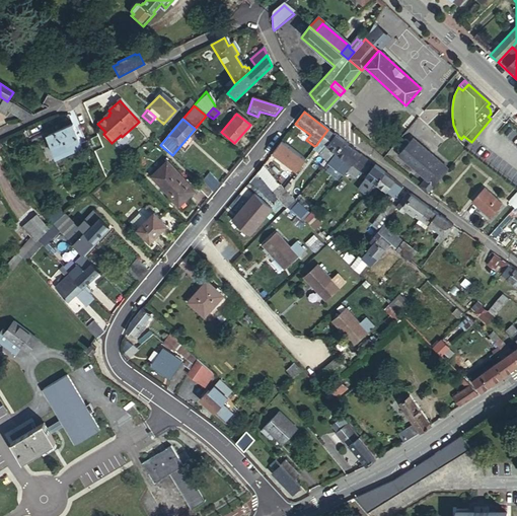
[(72,128),(48,139),(58,161),(83,149),(72,128)]
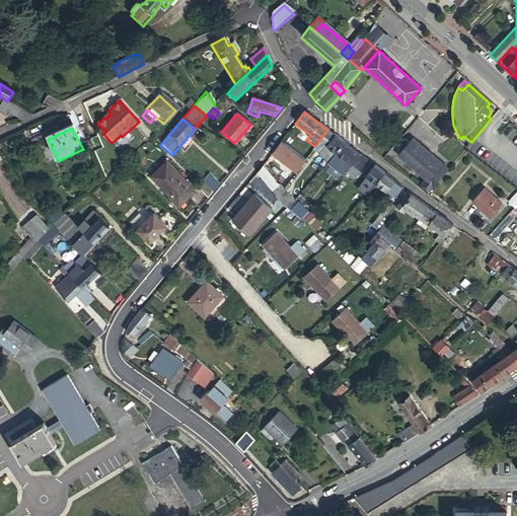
[(344,143),(327,130),(318,142),(334,154),(344,143)]
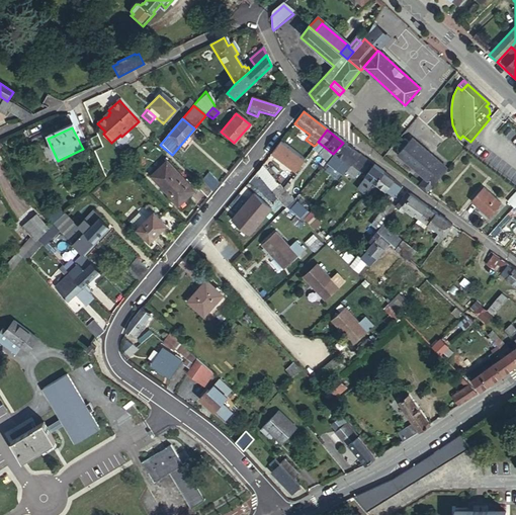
[(462,136),(460,139),(462,142),(466,146),(470,142),(462,136)]
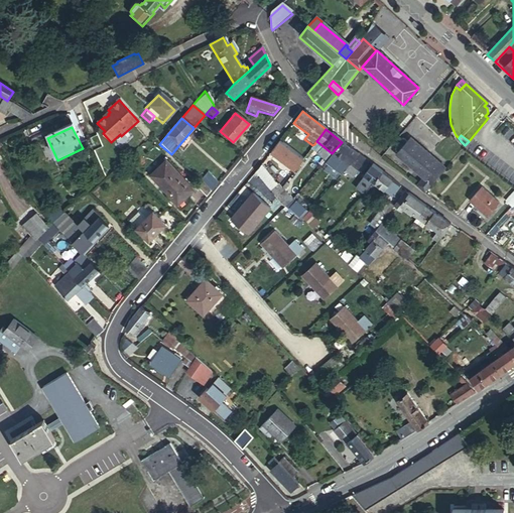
[(415,186),(423,194),(443,170),(408,140),(403,146),(400,144),(396,148),(399,151),(394,155),(421,178),(415,186)]
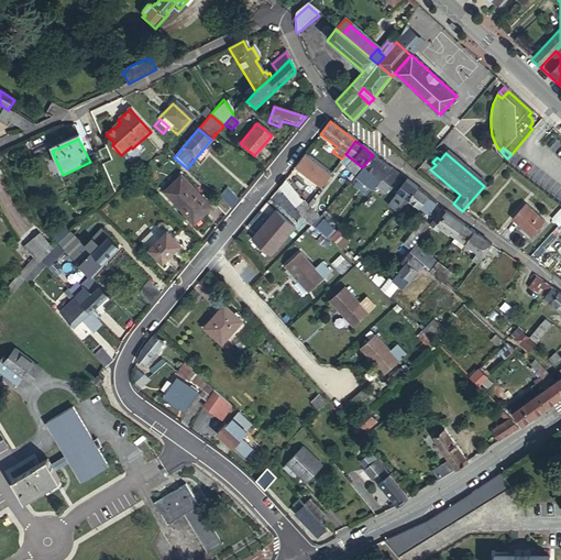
[(345,154),(343,157),(350,163),(343,172),(353,179),(362,167),(345,154)]
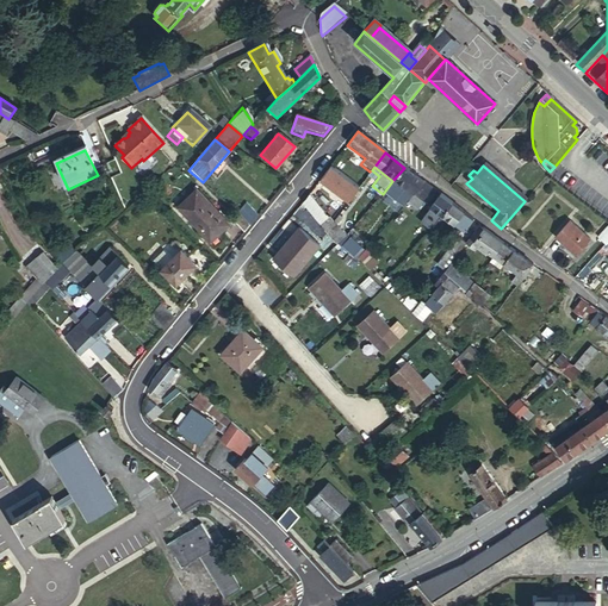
[(422,182),(404,168),(392,181),(395,183),(404,191),(408,193),(411,197),(422,182)]
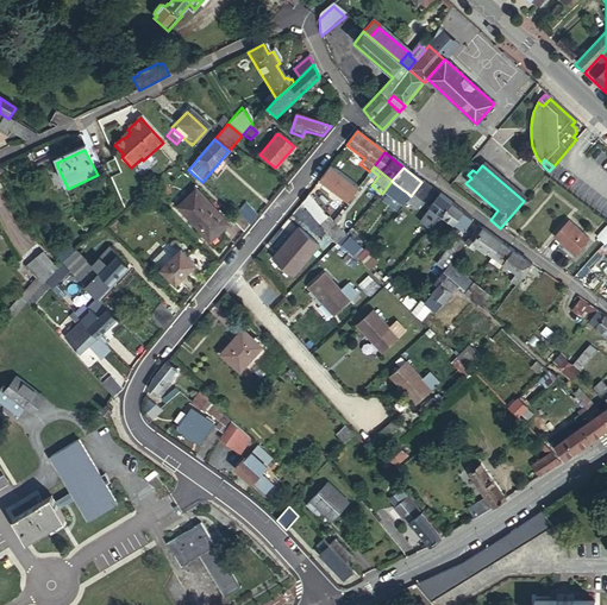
[(421,203),(424,206),(435,193),(421,182),(411,196),(406,203),(415,210),(421,203)]
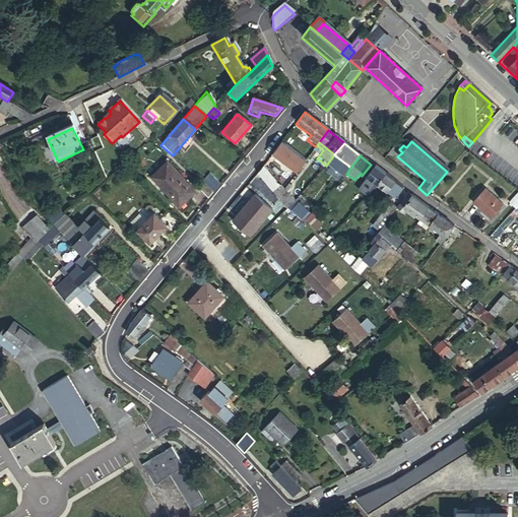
[(340,169),(344,163),(336,156),(331,162),(340,169)]
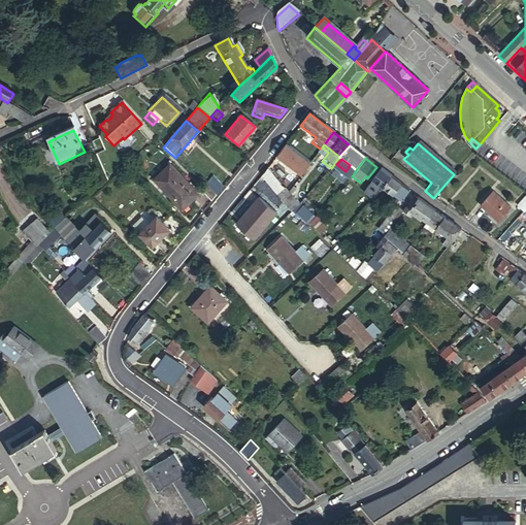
[(282,167),(273,161),(270,164),(278,171),(280,169),(282,167)]
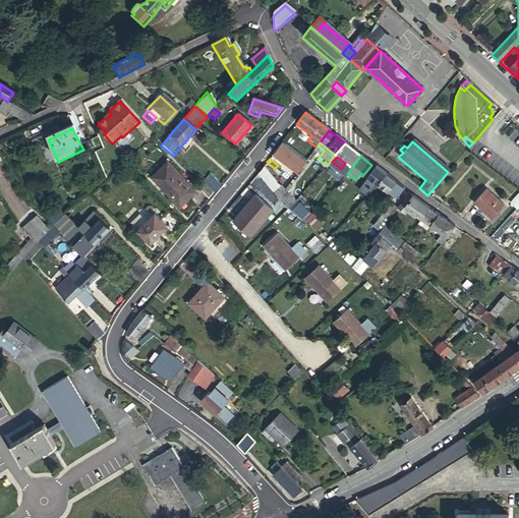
[(267,162),(263,168),(273,177),(279,170),(276,167),(275,169),(267,162)]
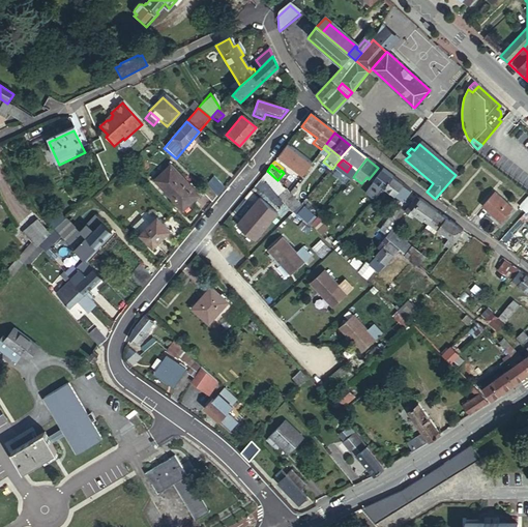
[(169,167),(153,182),(182,212),(198,198),(169,167)]
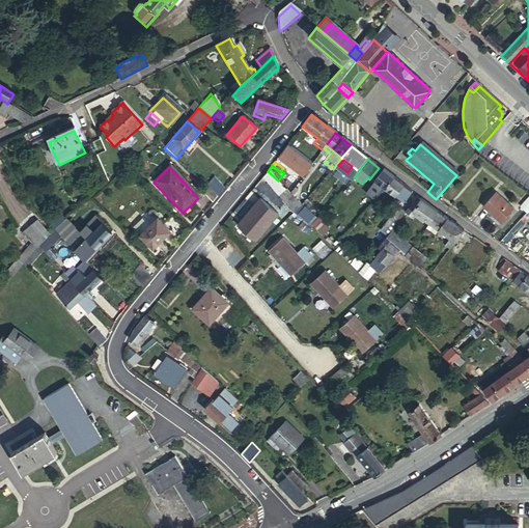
[(354,177),(358,171),(355,168),(347,176),(352,179),(354,177)]
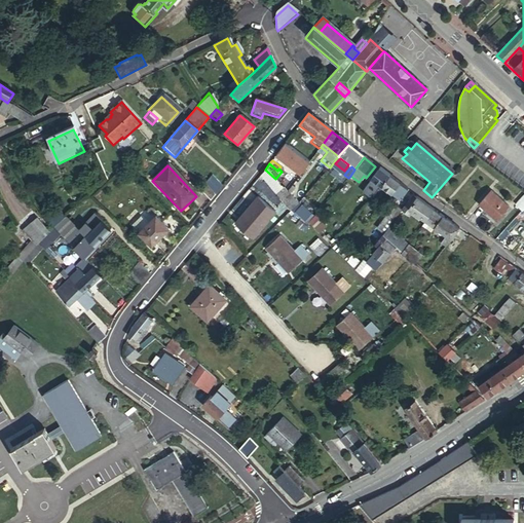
[(265,170),(260,176),(275,192),(282,185),(275,179),(265,170)]
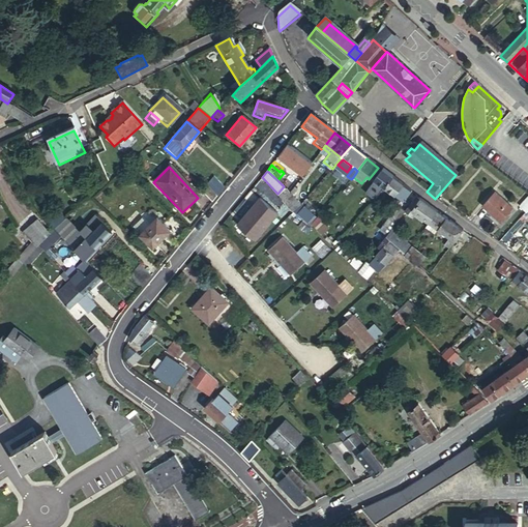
[(397,182),(382,171),(374,181),(363,195),(373,203),(383,188),(388,193),(397,182)]
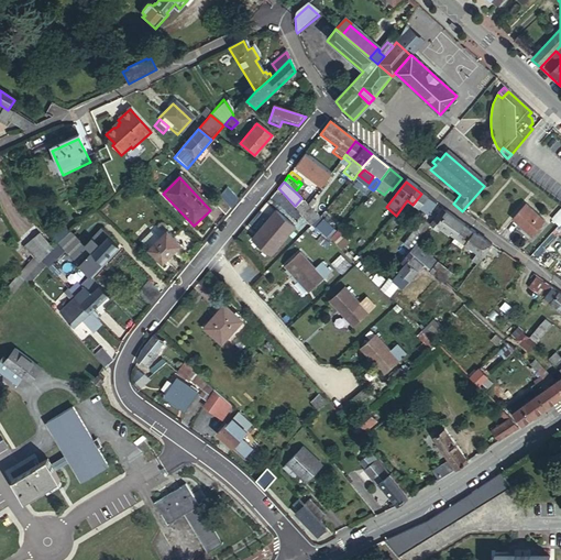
[(230,208),(237,201),(222,190),(217,197),(230,208)]
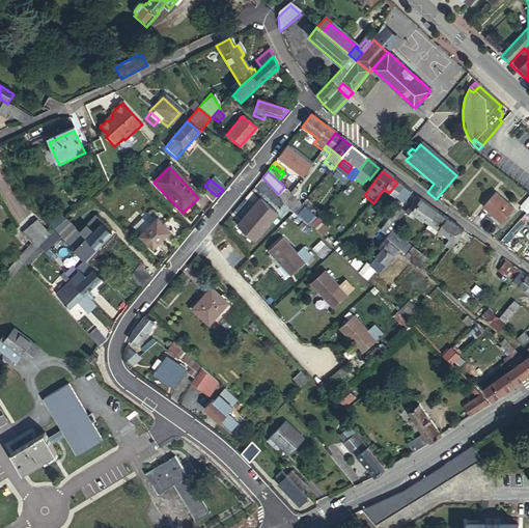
[(401,202),(410,192),(397,183),(389,193),(401,202)]
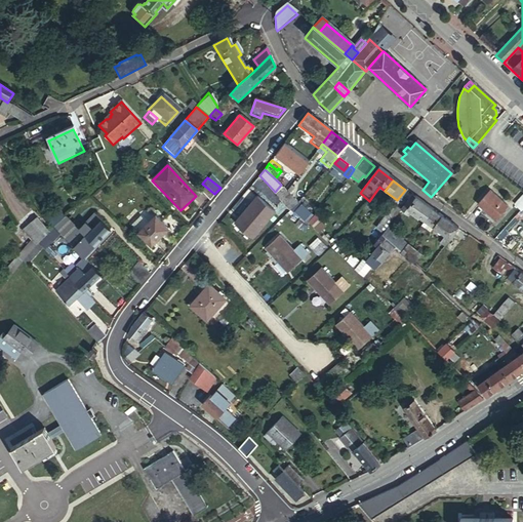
[(196,191),(208,202),(214,194),(202,184),(196,191)]
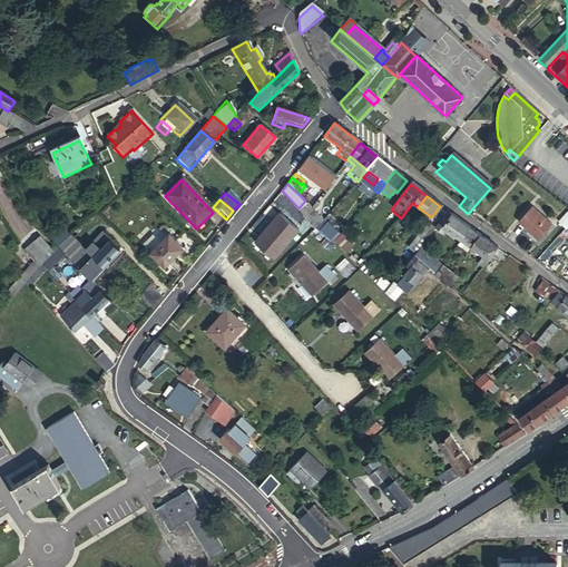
[(313,203),(304,214),(319,227),(329,216),(313,203)]
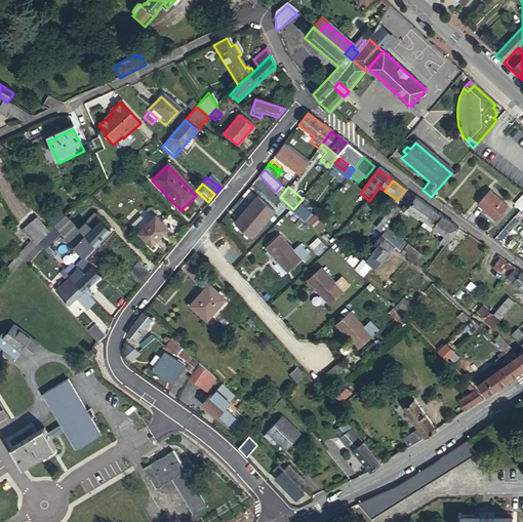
[(506,208),(487,194),(476,206),(494,222),(506,208)]
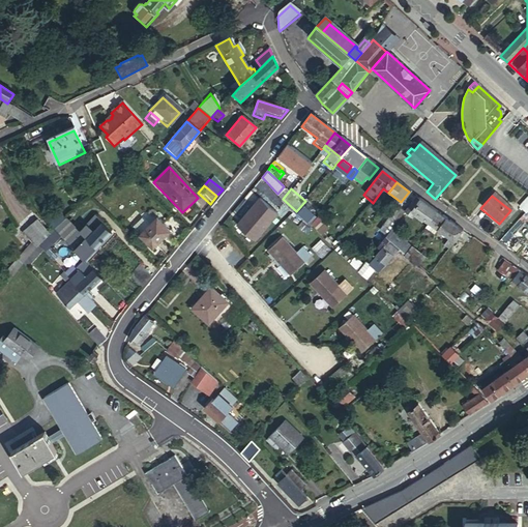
[(276,212),(259,199),(238,225),(255,239),(276,212)]
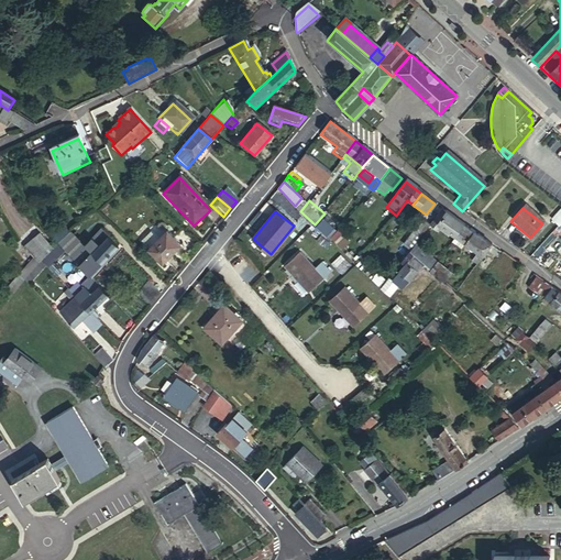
[(462,227),(441,211),(433,222),(454,238),(462,227)]
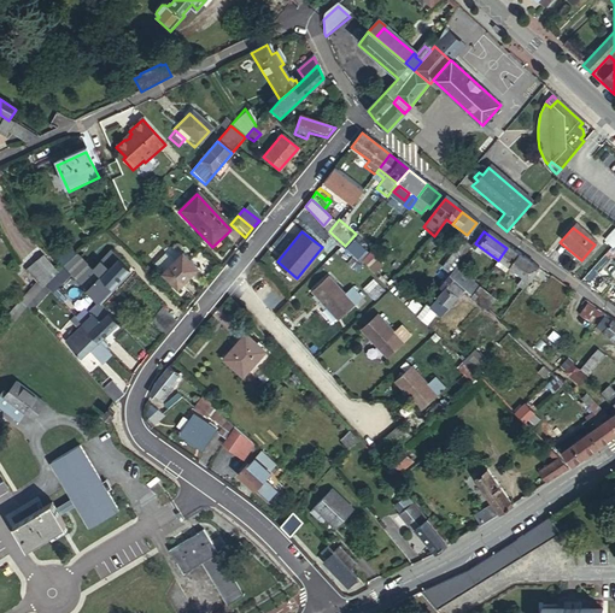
[(614,242),(614,231),(604,242),(610,247),(614,242)]
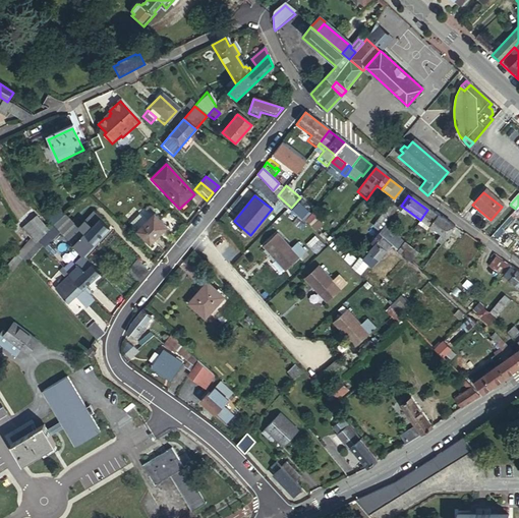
[(300,203),(294,208),(303,217),(308,211),(300,203)]
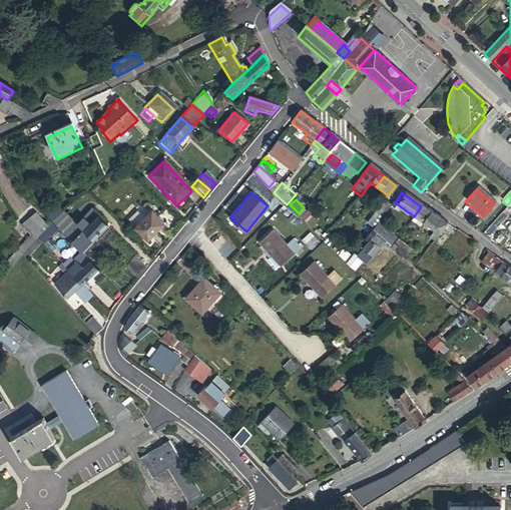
[(377,216),(382,219),(391,206),(387,203),(377,216)]
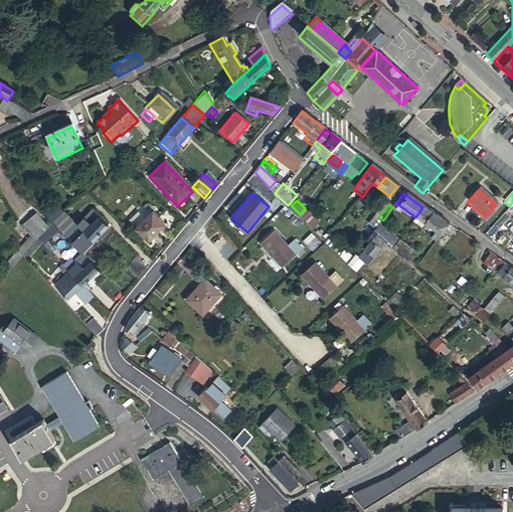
[(422,207),(415,217),(411,222),(414,225),(416,222),(422,226),(424,224),(436,232),(432,238),(436,241),(448,225),(422,207)]
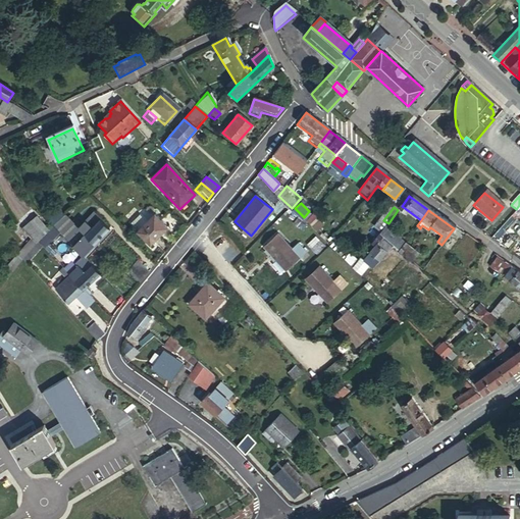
[(72,248),(81,257),(92,246),(91,245),(107,229),(93,215),(76,230),(83,238),(72,248)]
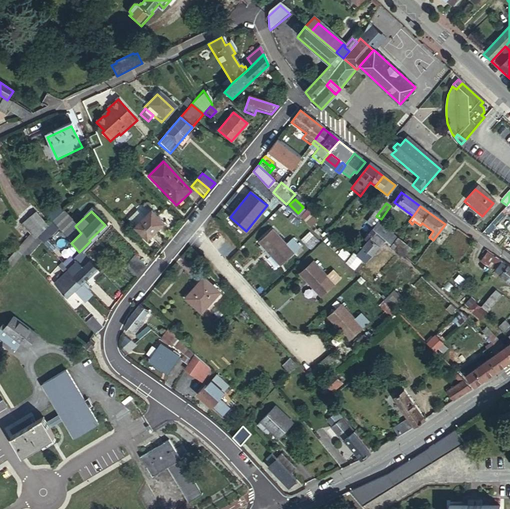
[(151,212),(135,228),(148,240),(164,225),(151,212)]
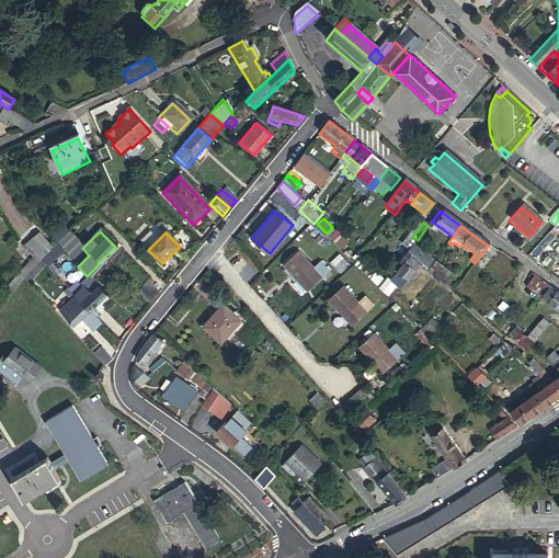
[(340,232),(333,240),(342,249),(349,241),(340,232)]
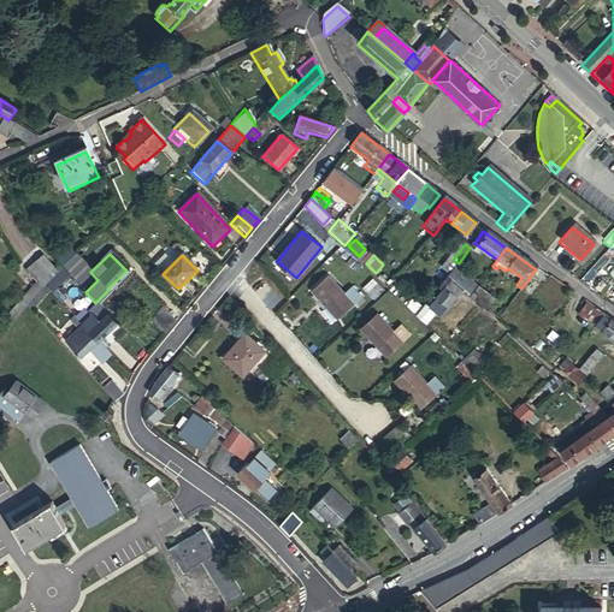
[(52,280),(58,273),(42,256),(35,262),(52,280)]
